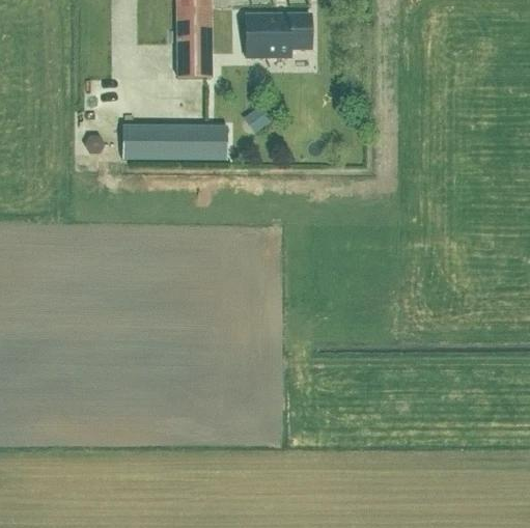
[(175,0),(175,79),(212,79),(212,0),(175,0)]
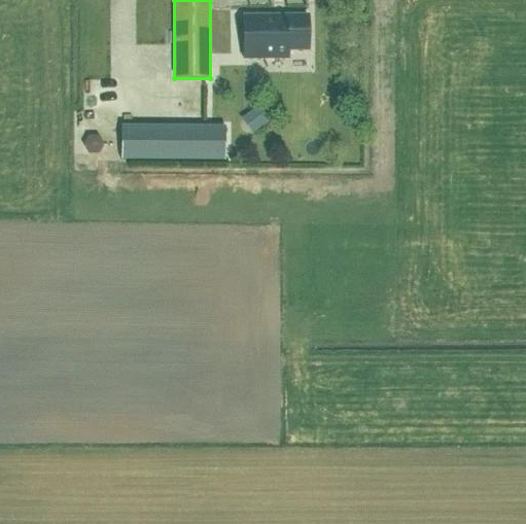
[(244,15),(244,57),(287,57),(287,48),(308,47),(308,14),(244,15)]
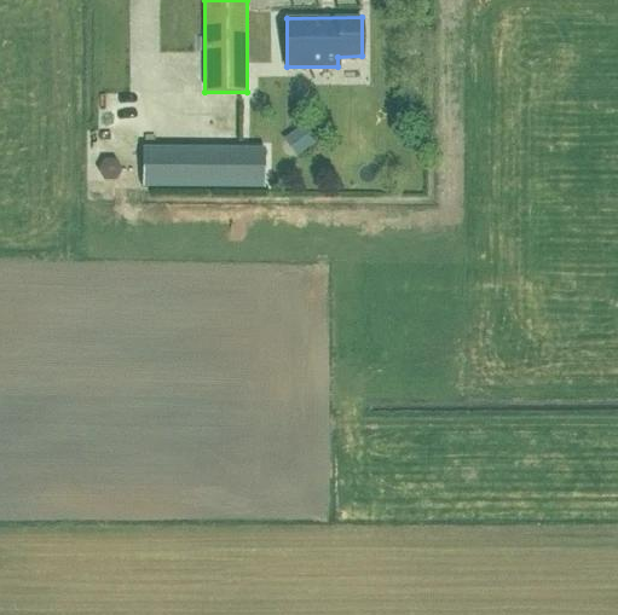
[(276,146),(276,111),(240,110),(240,145),(276,146)]
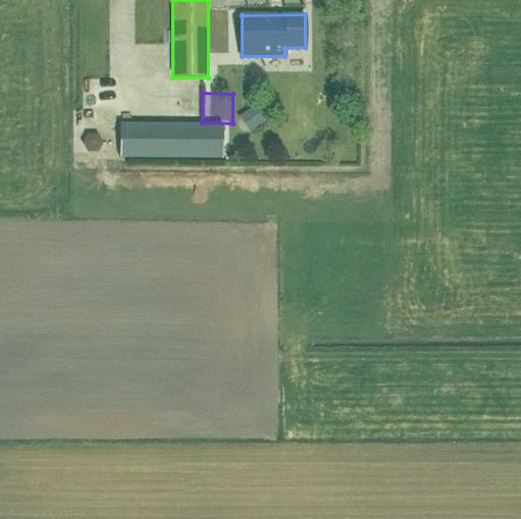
[(181,124),(181,157),(223,157),(223,124),(181,124)]
